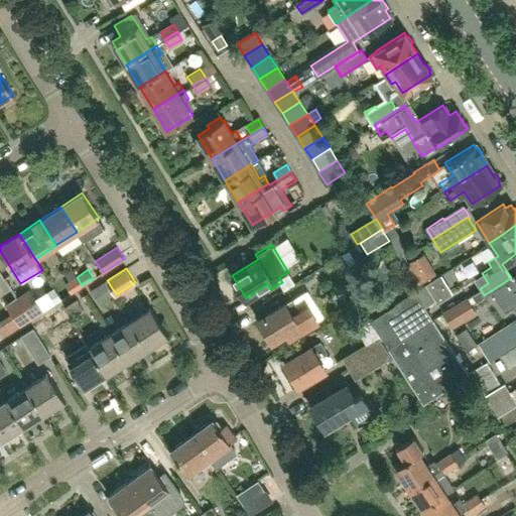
[(515,274),(511,277),(507,280),(503,283),(498,286),(504,296),(515,288),(515,274)]
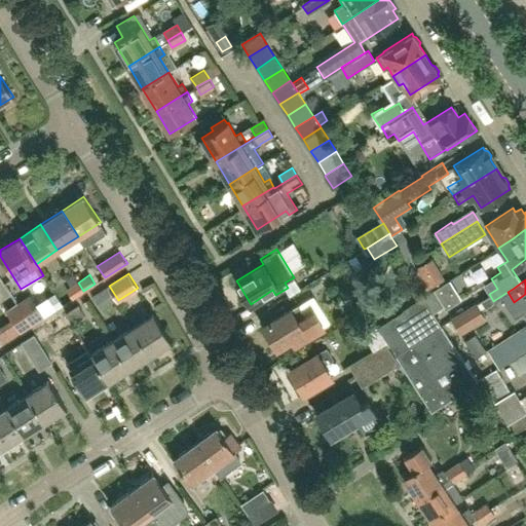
[(72,298),(83,291),(78,283),(66,290),(72,298)]
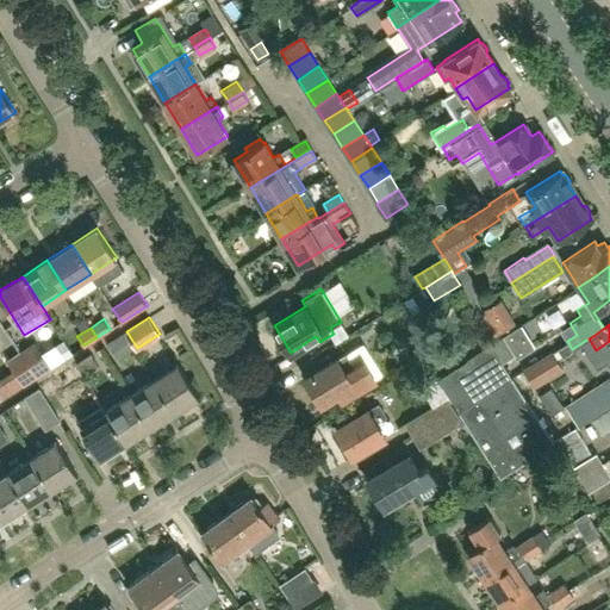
[(112,352),(129,341),(124,332),(107,343),(112,352)]
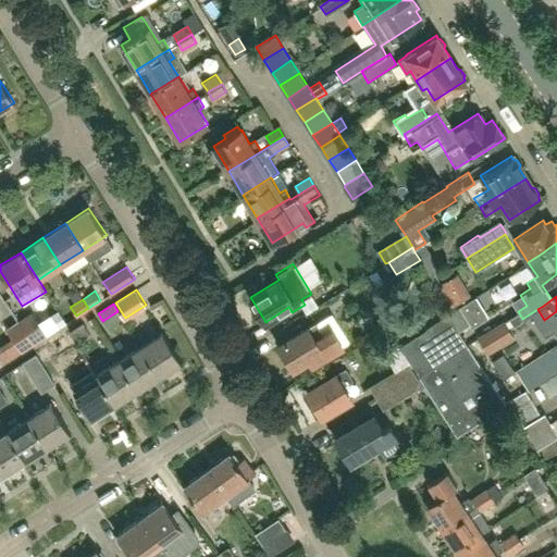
[(400,347),(419,375),(467,344),(458,331),(470,323),(459,308),(428,330),(400,347)]
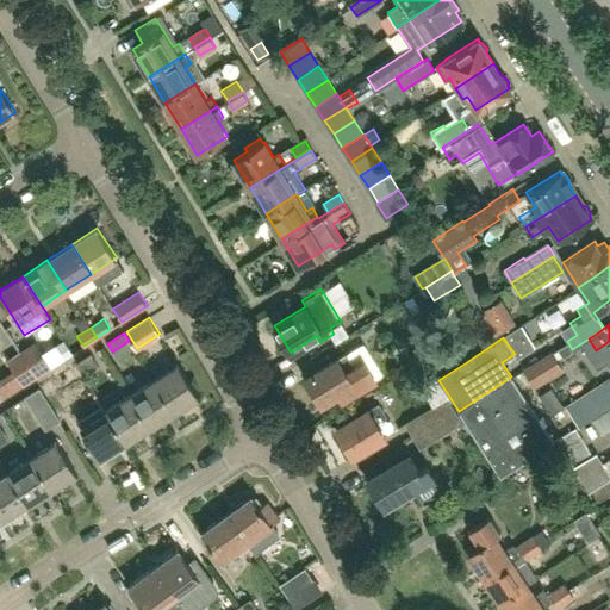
[(562,356),(572,349),(567,341),(556,348),(562,356)]
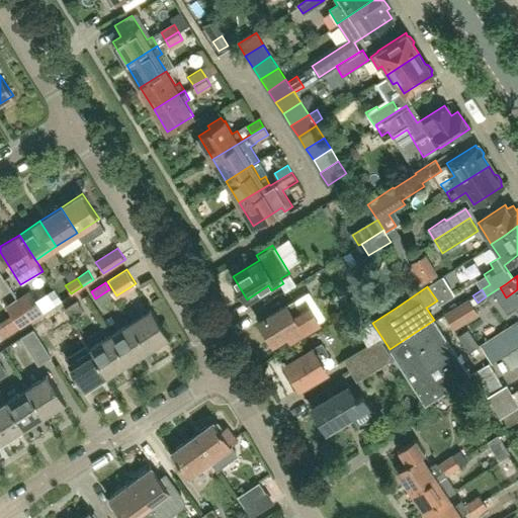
[(55,290),(49,294),(55,305),(62,300),(55,290)]
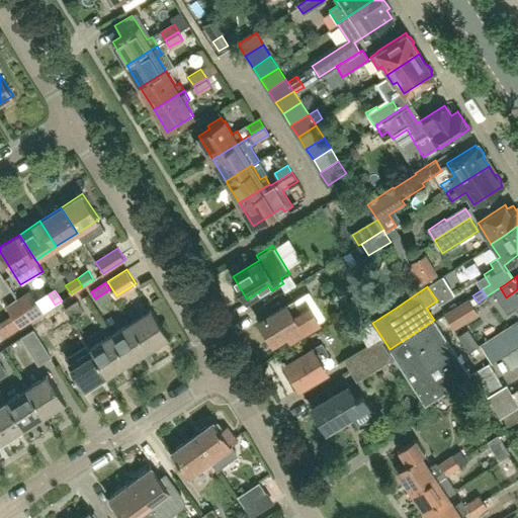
[(29,291),(17,298),(31,320),(42,313),(29,291)]
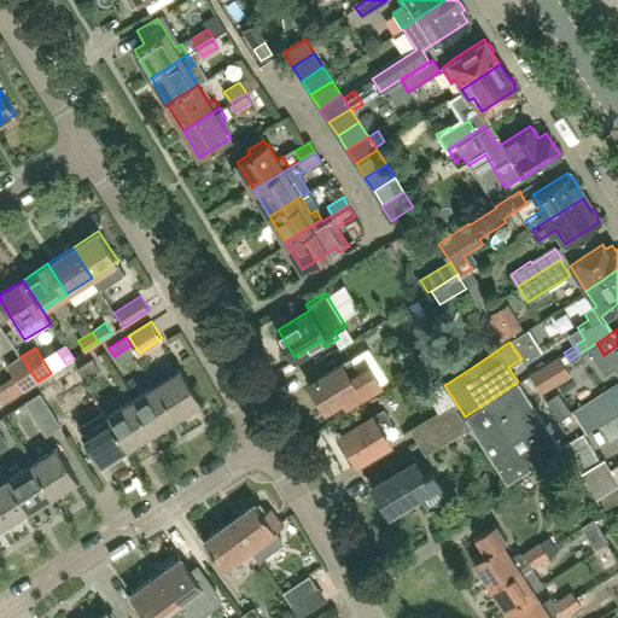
[(23,390),(38,382),(21,356),(7,365),(23,390)]
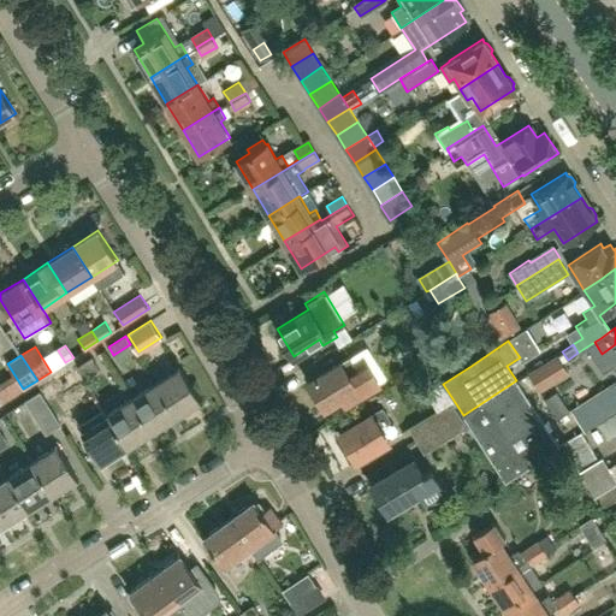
[(380,383),(368,363),(357,369),(349,355),(308,380),(325,408),(342,397),(345,403),(380,383)]
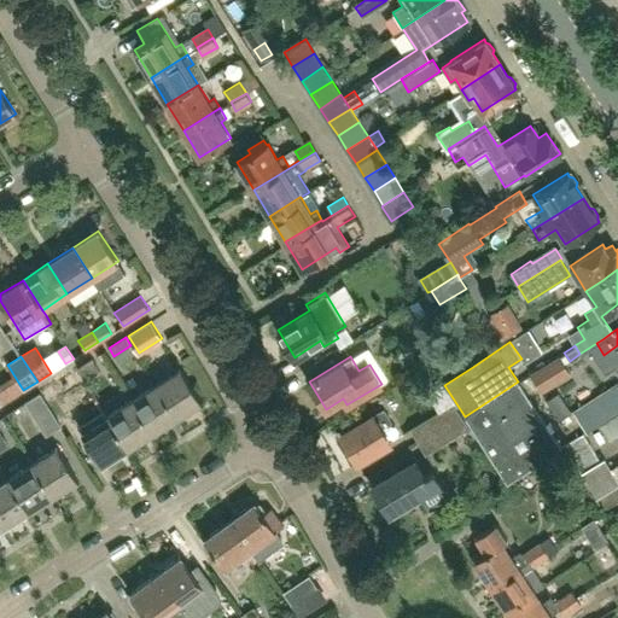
[(542,394),(572,375),(560,356),(530,374),(542,394)]
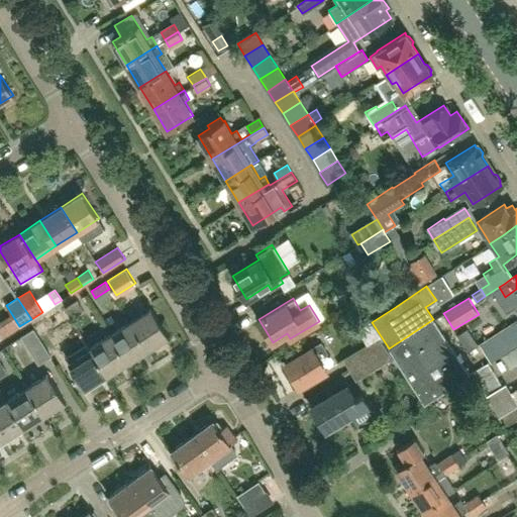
[(72,314),(83,307),(78,300),(68,307),(72,314)]
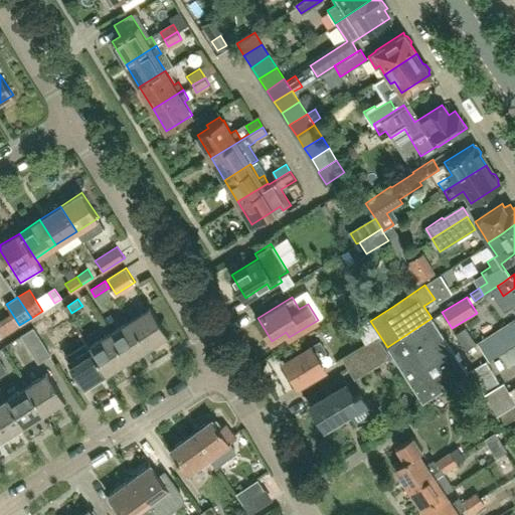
[(168,334),(150,305),(130,319),(148,347),(168,334)]
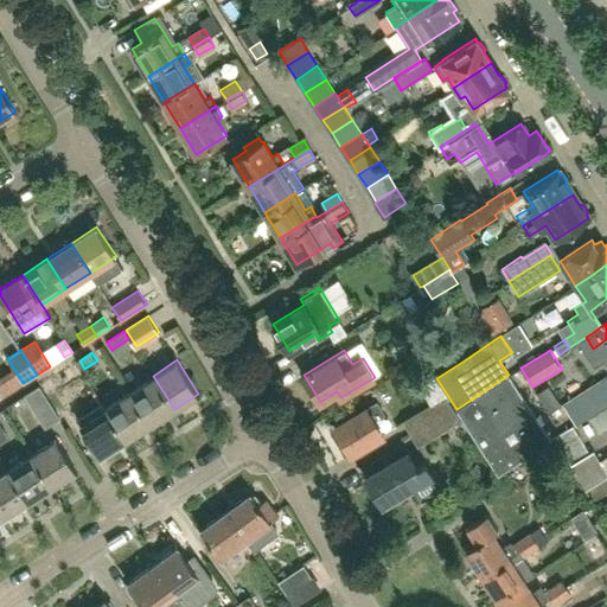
[(75,376),(69,366),(55,376),(61,385),(75,376)]
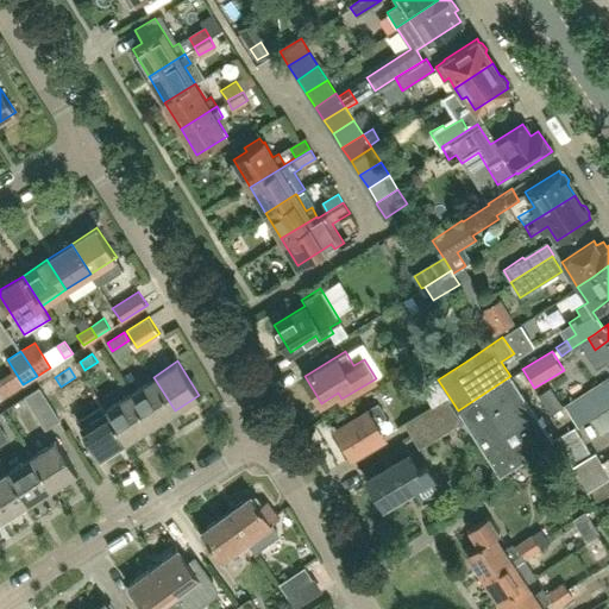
[(553,443),(510,376),(458,410),(500,477),(553,443)]
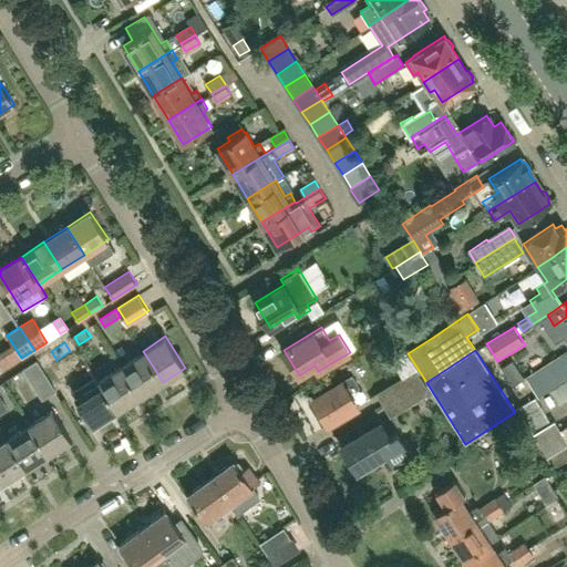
[(163,382),(143,351),(120,366),(140,397),(163,382)]
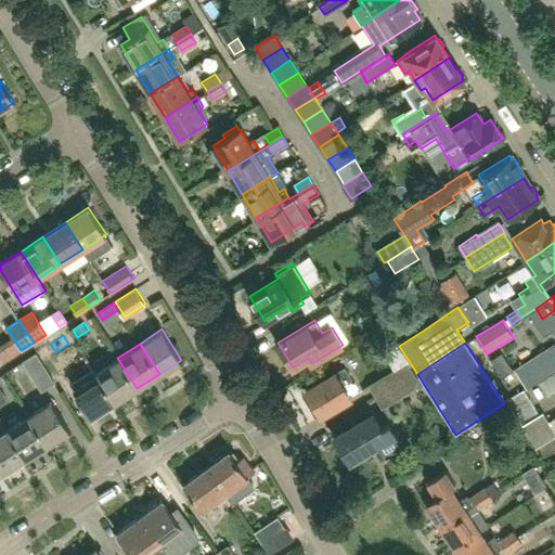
[(398,368),(368,386),(375,398),(414,374),(398,345),(388,351),(398,368)]
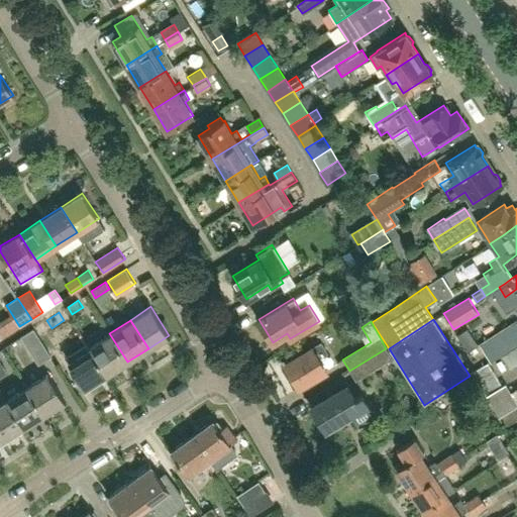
[(50,356),(33,329),(22,336),(40,364),(50,356)]
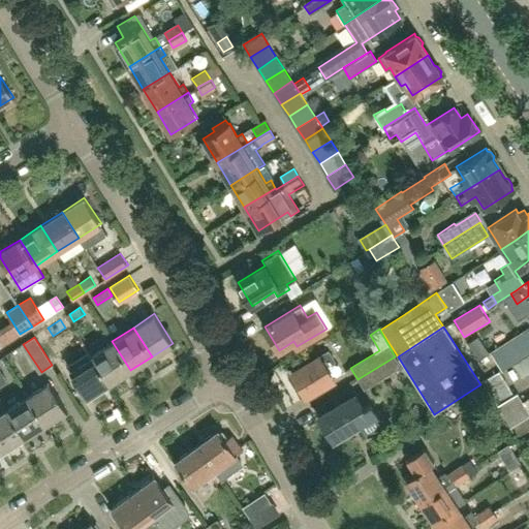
[(130,370),(112,341),(91,353),(110,383),(130,370)]
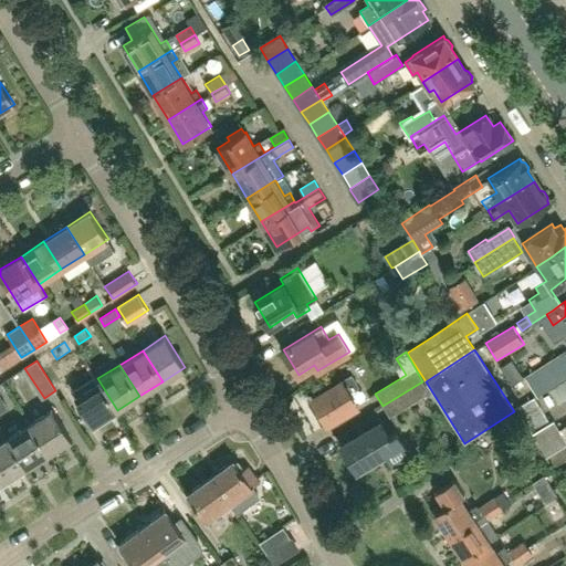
[(357,404),(350,391),(359,386),(352,374),(343,379),(312,397),(327,422),(357,404)]
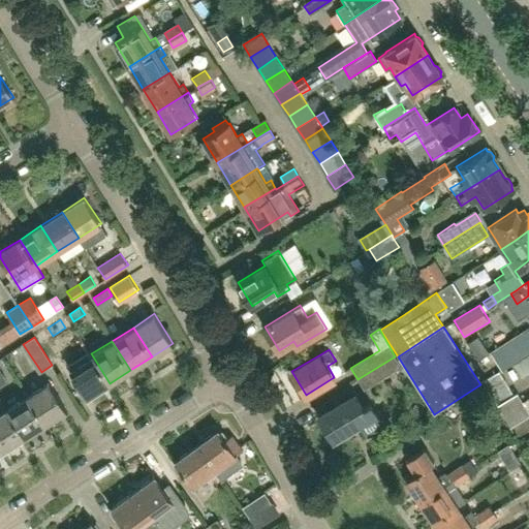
[(110,383),(91,353),(69,368),(88,398),(110,383)]
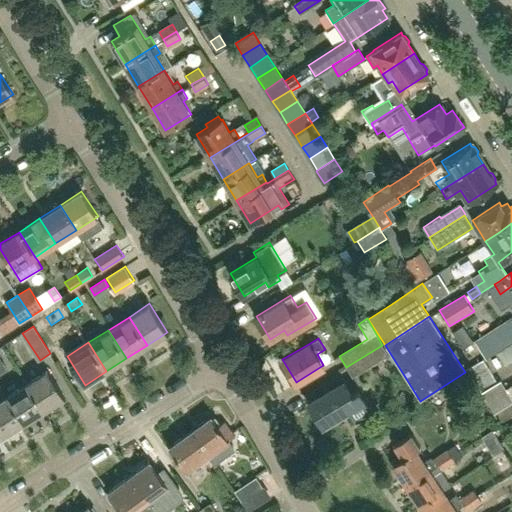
[(511,342),(497,352),(505,363),(511,358),(511,342)]
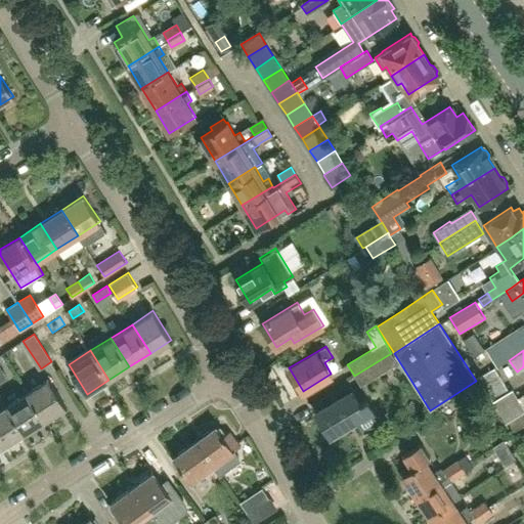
[(398,363),(391,353),(354,376),(360,386),(398,363)]
